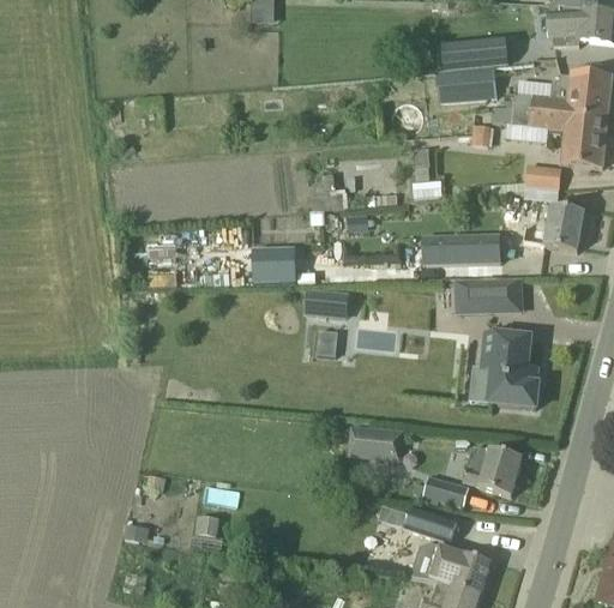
[(229,0),(229,26),(250,26),(250,23),(274,24),(274,0),(229,0)]
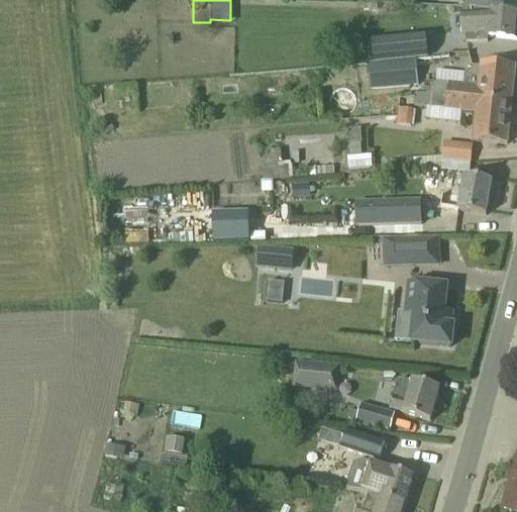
[(516,3),(485,0),(464,0),(464,3),(462,3),(462,10),(459,10),(460,32),(464,31),(466,38),(487,37),(488,32),(516,35),(516,3)]
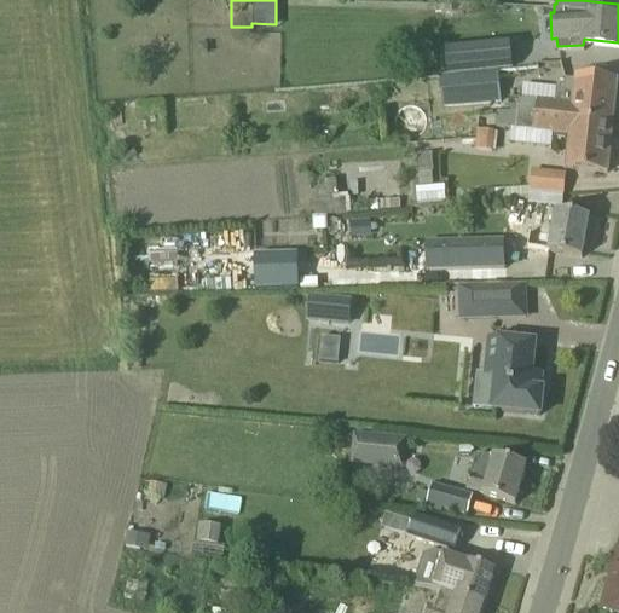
[(508,36),(445,41),(447,70),(496,67),(510,65),(508,36)]
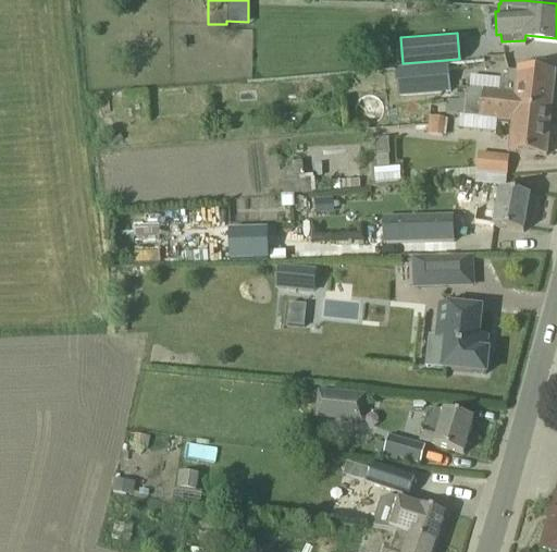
[(397,93),(448,88),(446,60),(403,63),(395,64),(397,93)]
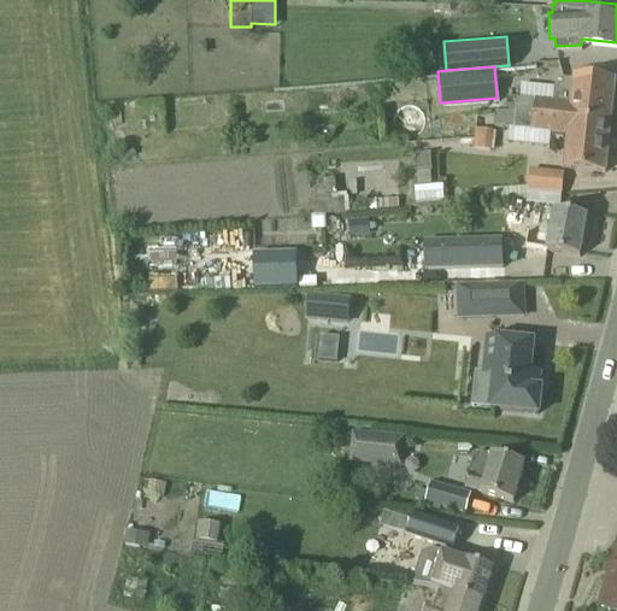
[(505,107),(509,107),(610,121),(615,74),(574,70),(573,74),(562,72),(560,77),(554,77),(554,83),(522,80),(521,94),(506,92),(505,107)]
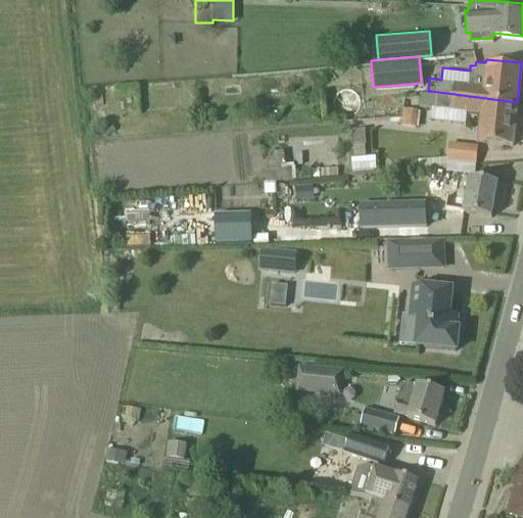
[(513,141),(517,102),(431,91),(428,91),(420,91),(419,102),(432,104),(431,118),(465,121),(466,112),(479,113),(477,138),(513,141)]
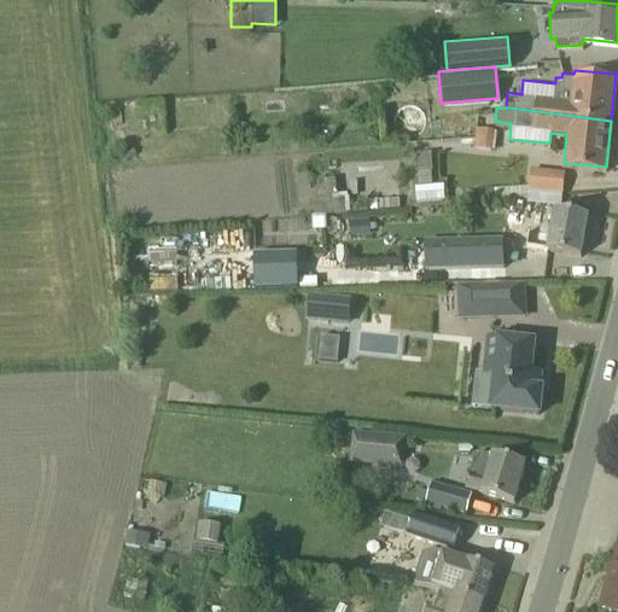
[(477,126),(474,145),(490,147),(491,138),(496,139),(497,128),(477,126)]
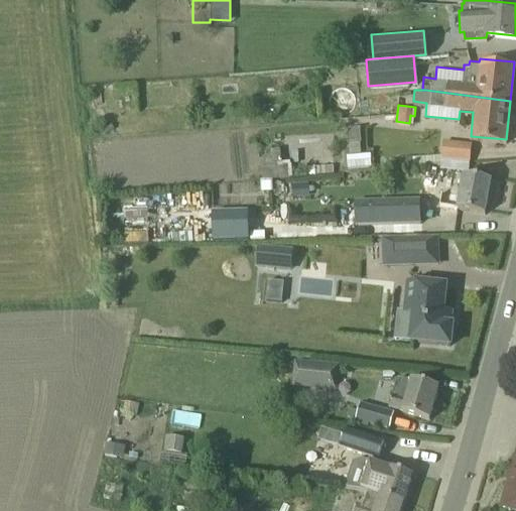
[(440,166),(468,169),(471,142),(443,139),(440,166)]
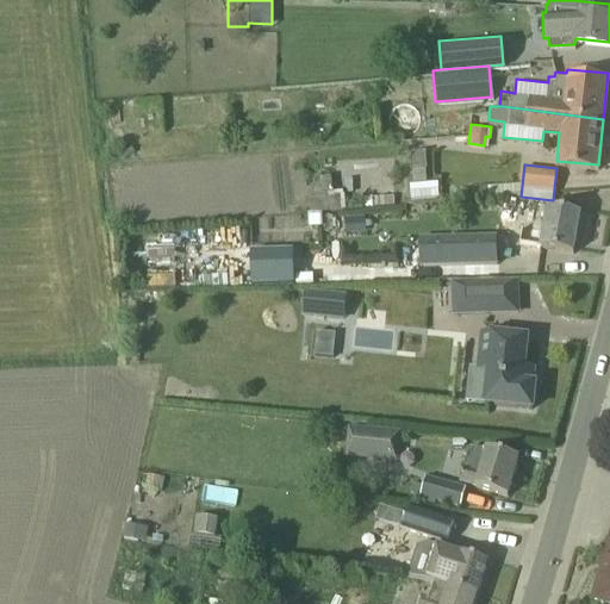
[(316,173),(316,206),(342,205),(342,172),(316,173)]
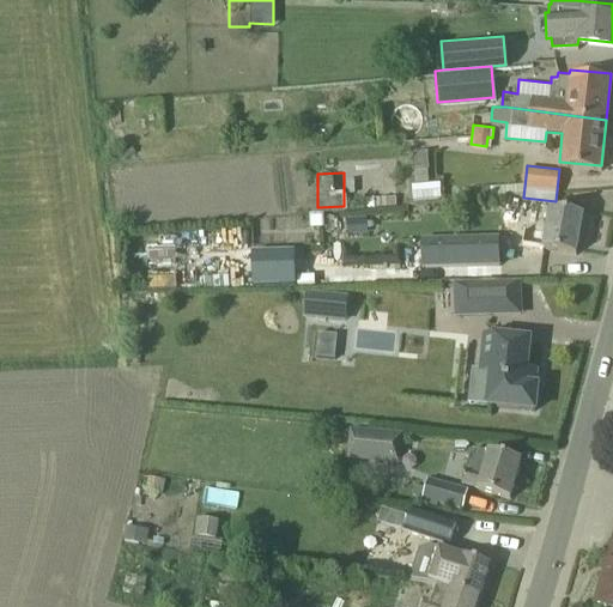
[(583,211),(559,206),(550,205),(546,228),(529,224),(526,240),(542,243),(542,244),(576,250),(583,211)]
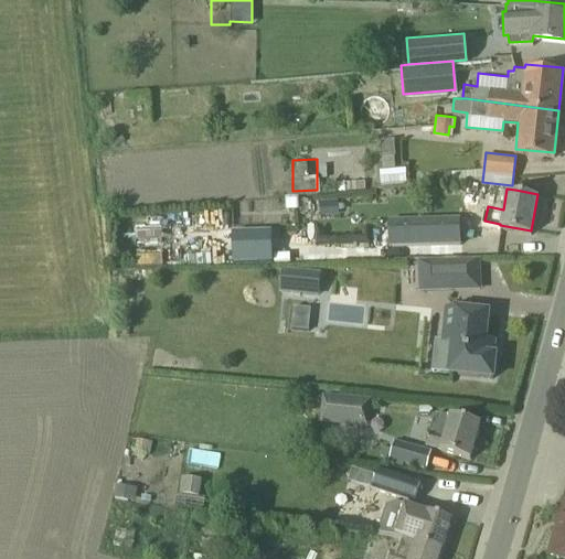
[(296,194),(285,194),(285,206),(297,206),(296,194)]
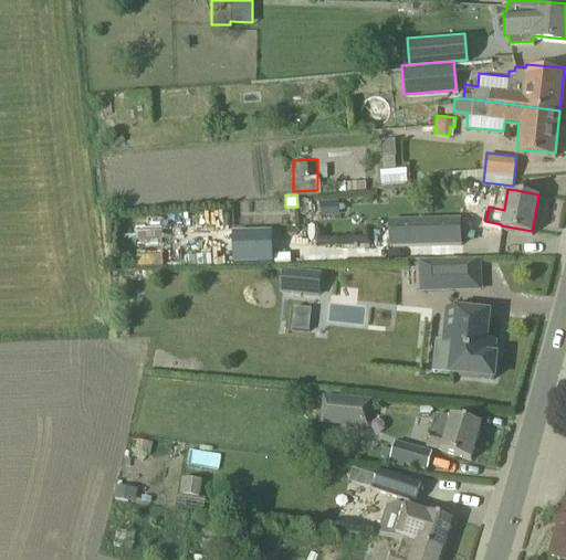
[(461,217),(389,219),(389,243),(462,241),(461,217)]
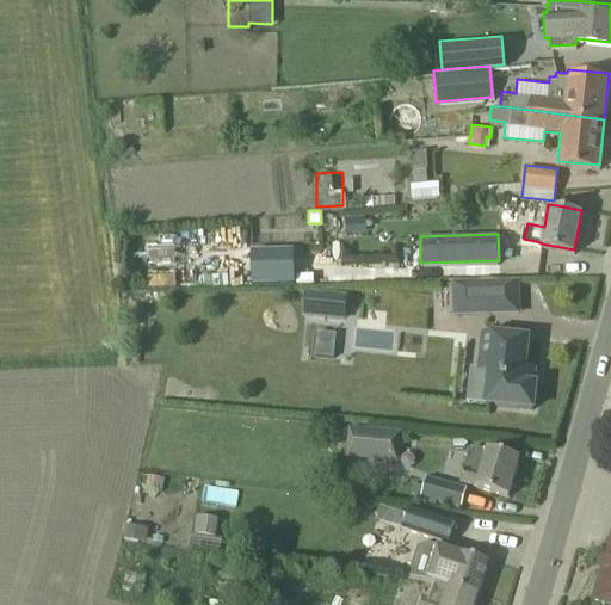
[(150,258),(178,257),(178,241),(149,241),(150,258)]
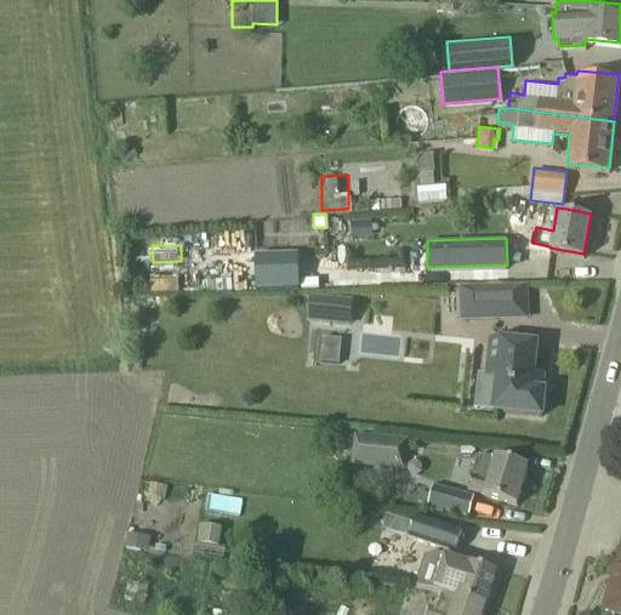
[(263,284),(308,283),(307,246),(262,248),(263,284)]
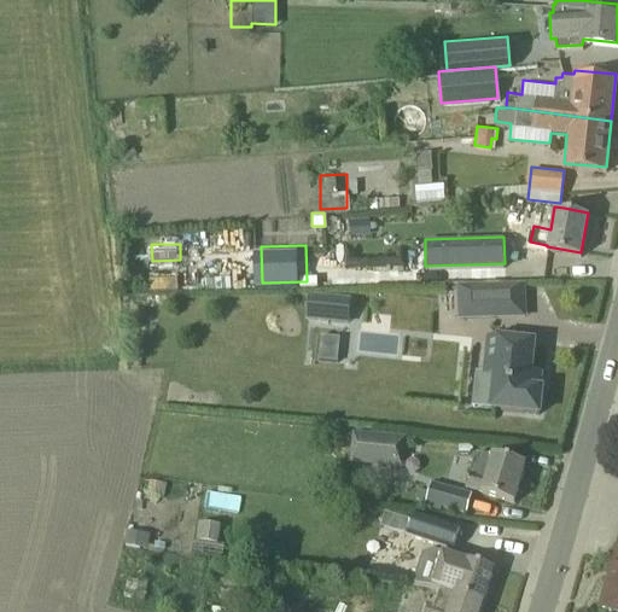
[(490,279),(456,280),(456,314),(490,314),(490,279)]
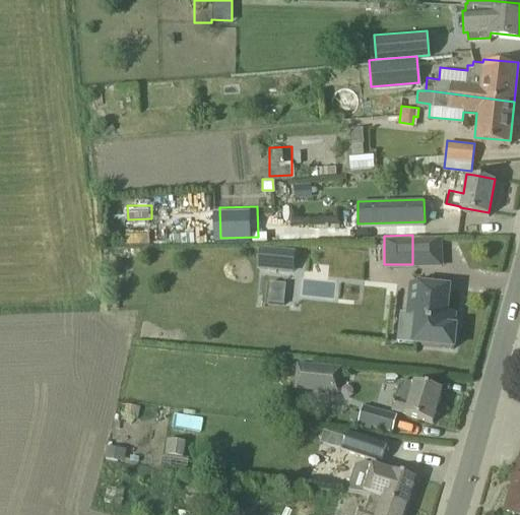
[(262,247),(260,265),(293,268),(295,250),(262,247)]
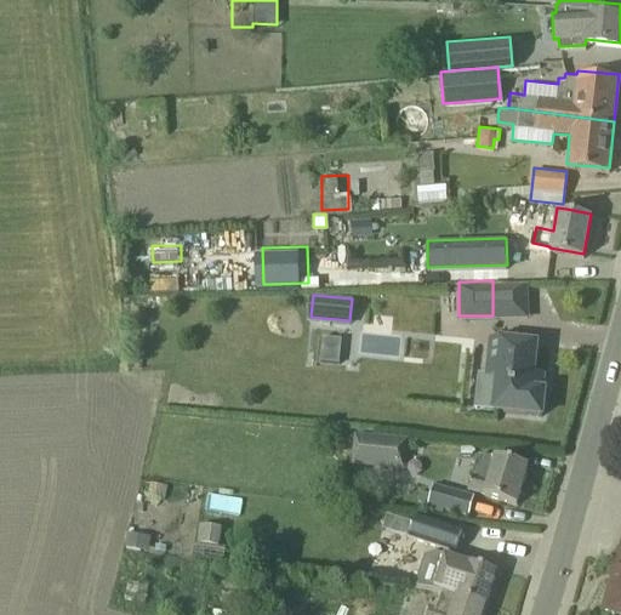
[(491,337),(488,374),(499,375),(495,408),(542,413),(545,388),(542,388),(543,371),(534,370),(537,341),(491,337)]
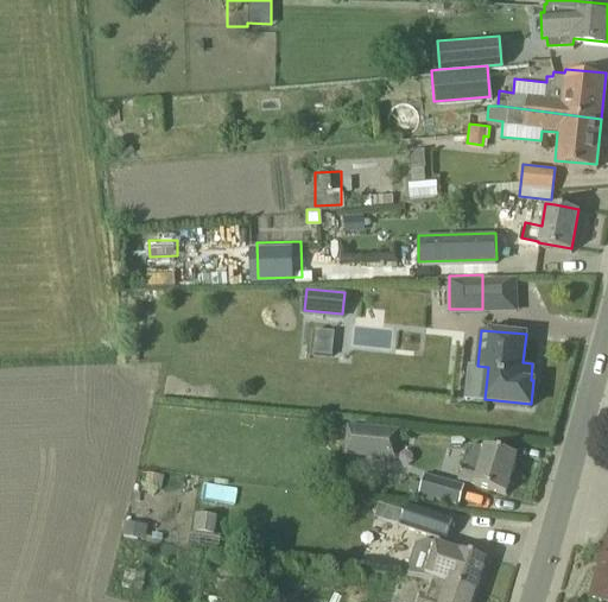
[(399,426),(347,422),(344,452),(396,457),(399,426)]
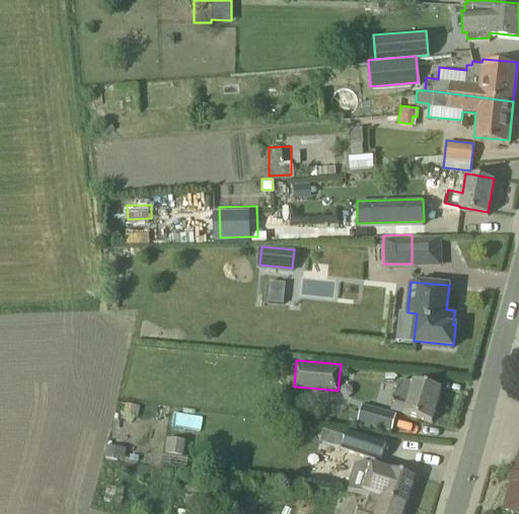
[(412,413),(431,419),(441,386),(421,380),(414,378),(399,378),(395,393),(394,392),(390,406),(404,410),(403,411),(412,413)]
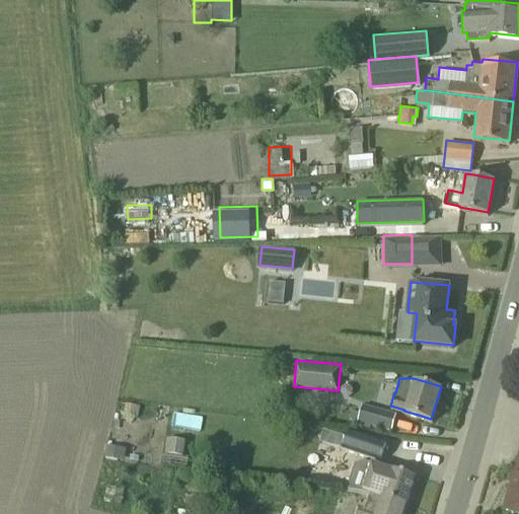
[(395,413),(362,402),(358,419),(390,428),(395,413)]
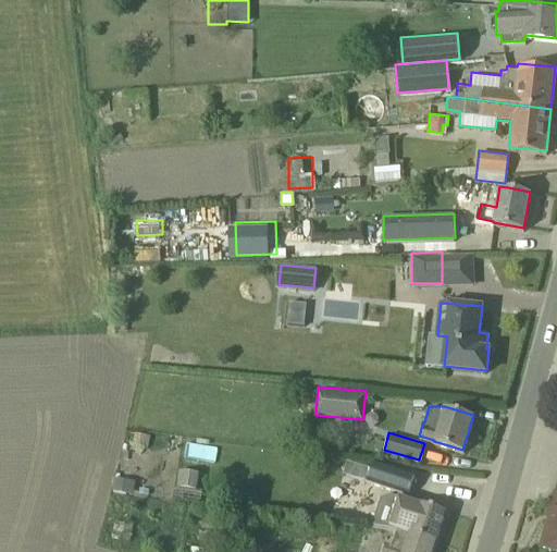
[(415,474),(373,461),(367,479),(408,493),(415,474)]
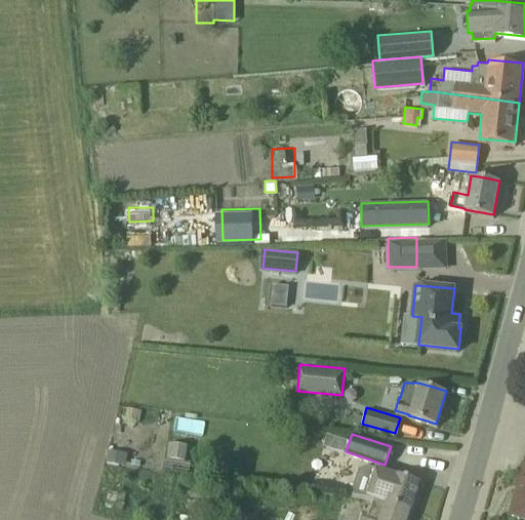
[(108,447),(106,457),(119,461),(121,450),(108,447)]
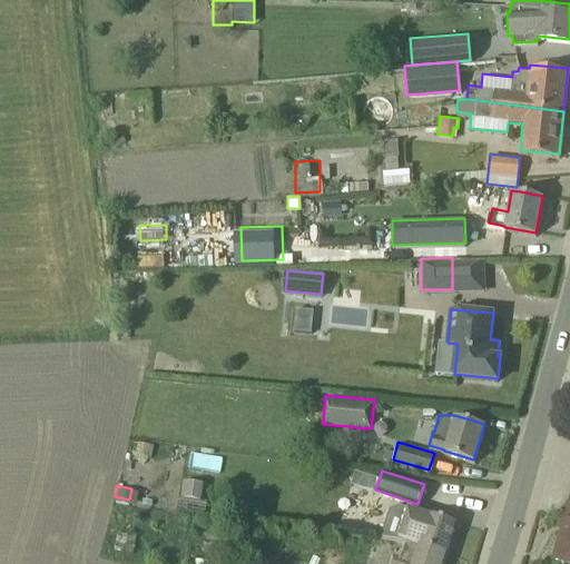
[(569,561),(569,498),(553,556),(569,561)]
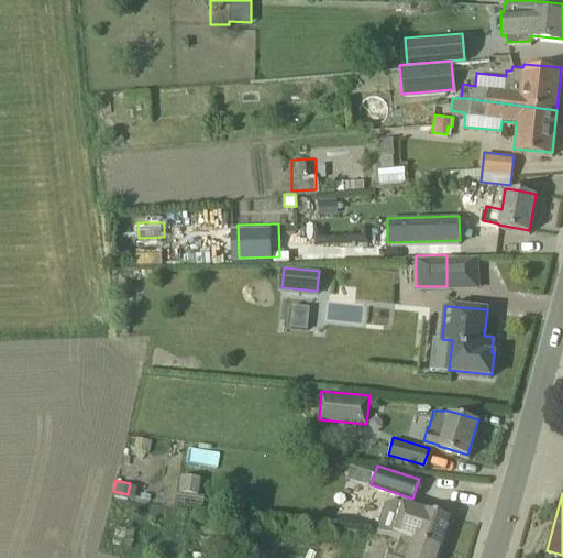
[(400,532),(440,545),(450,515),(429,507),(424,506),(423,506),(403,500),(400,505),(385,500),(375,528),(400,532)]
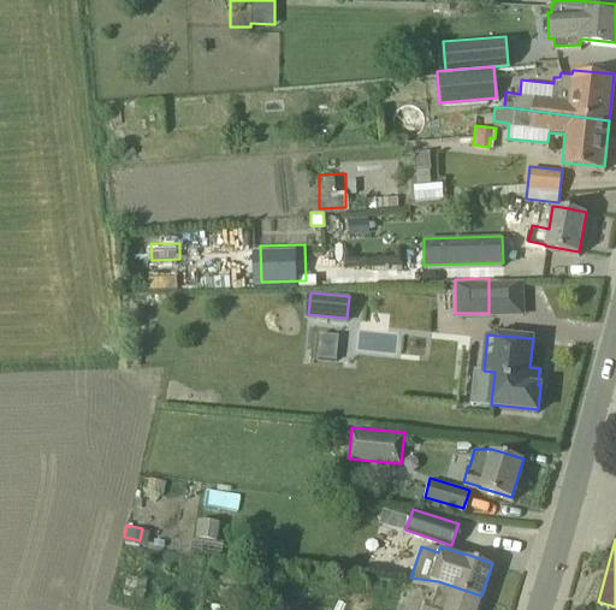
[(438,581),(432,599),(426,597),(421,609),(475,609),(481,596),(438,581)]
